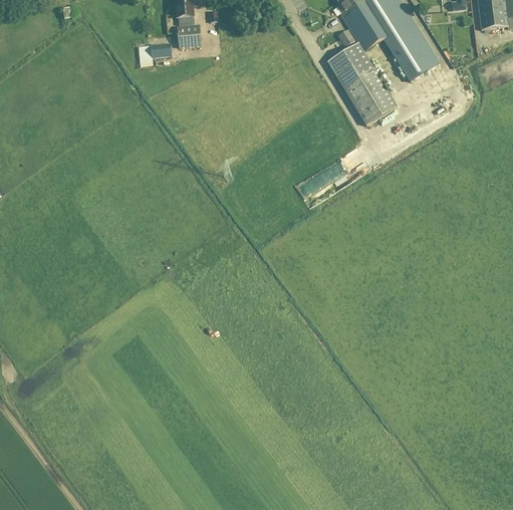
[(193,16),(191,0),(174,0),(176,17),(178,17),(179,24),(192,23),(191,16),(193,16)]
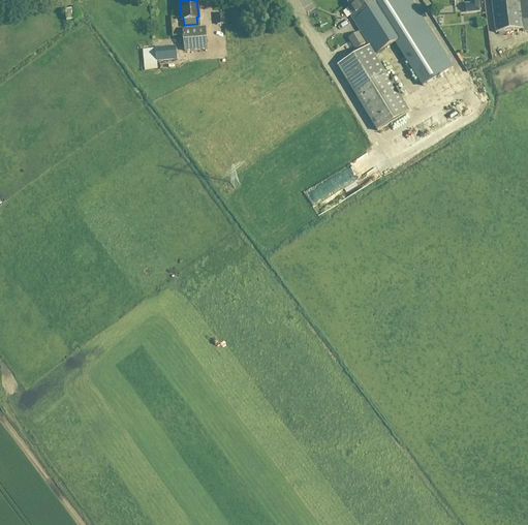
[(374,53),(395,40),(422,84),(452,64),(410,0),(346,0),(349,3),(346,5),(354,18),(352,19),(360,29),(369,43),(336,62),(376,127),(408,109),(400,96),(374,53)]
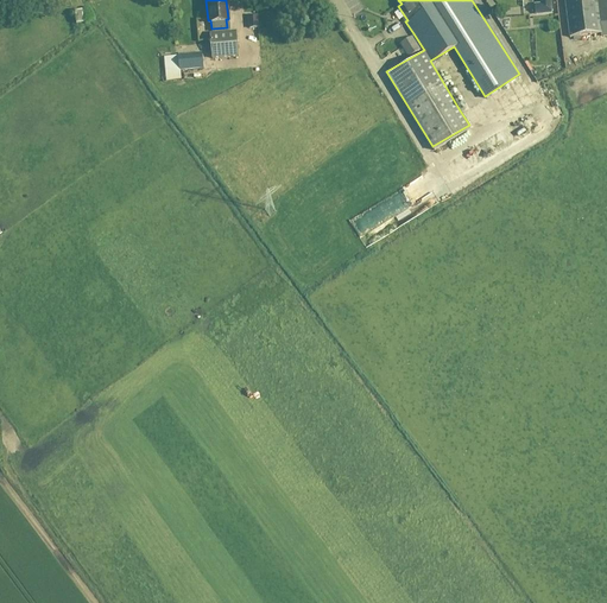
[(535,11),(550,10),(549,0),(541,0),(541,1),(535,1),(535,11)]
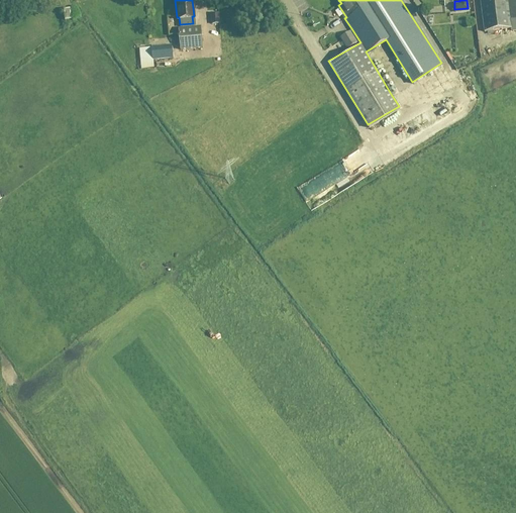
[(515,16),(515,0),(479,0),(483,29),(510,26),(508,17),(515,16)]
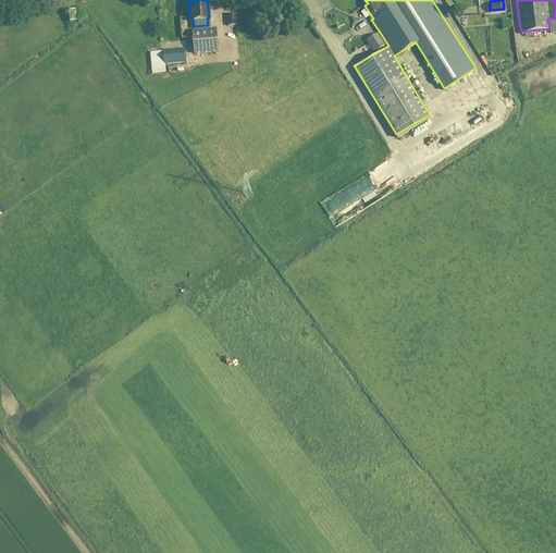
[(470,23),(469,12),(459,13),(460,24),(470,23)]
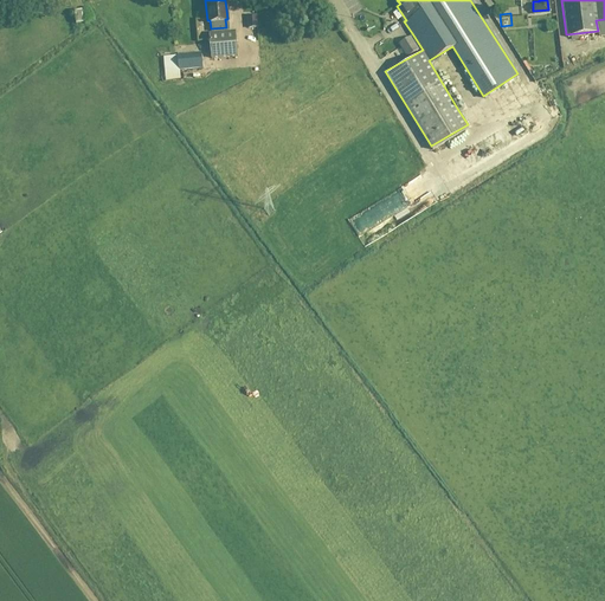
[(235,28),(208,31),(211,56),(237,53),(235,28)]
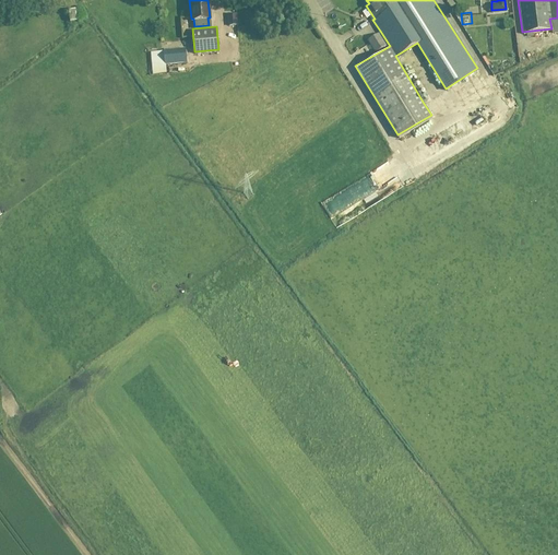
[(375,50),(384,44),(377,31),(367,38),(375,50)]
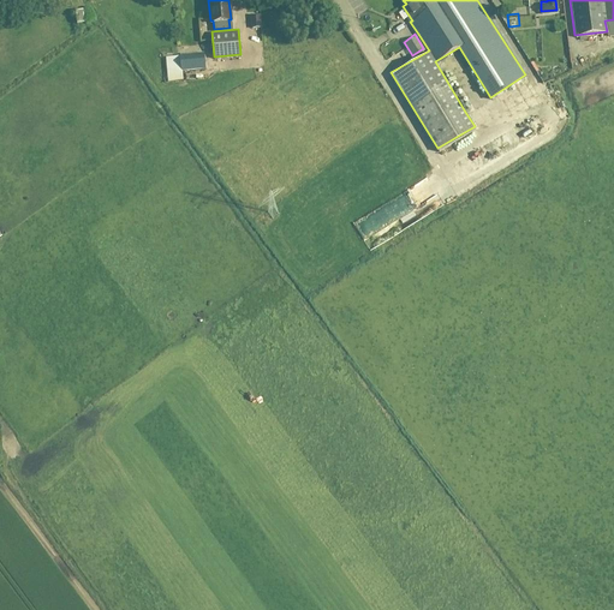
[(204,66),(203,52),(179,54),(180,69),(204,66)]
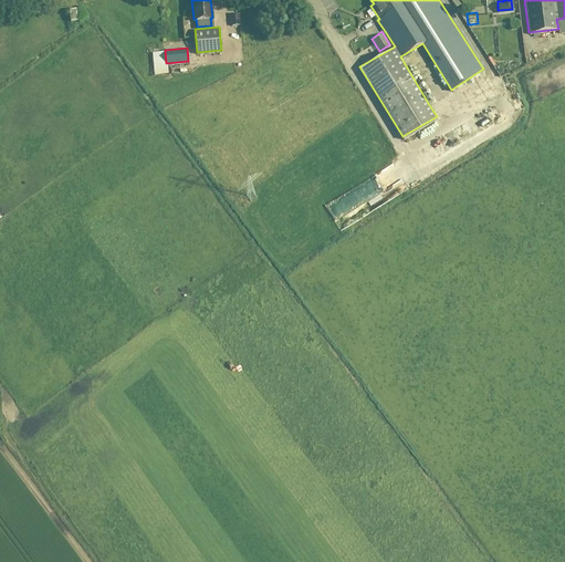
[(166,63),(165,50),(152,51),(153,64),(166,63)]
